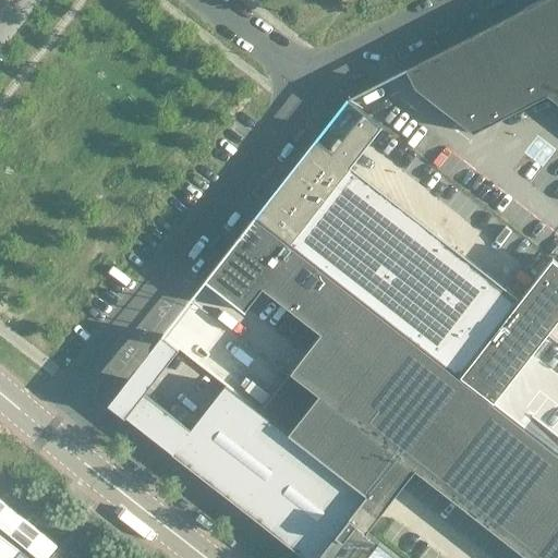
[(557,0),(540,0),(502,20),(415,64),(405,70),(415,89),(435,105),(473,134),(547,96),(557,104),(557,0)]
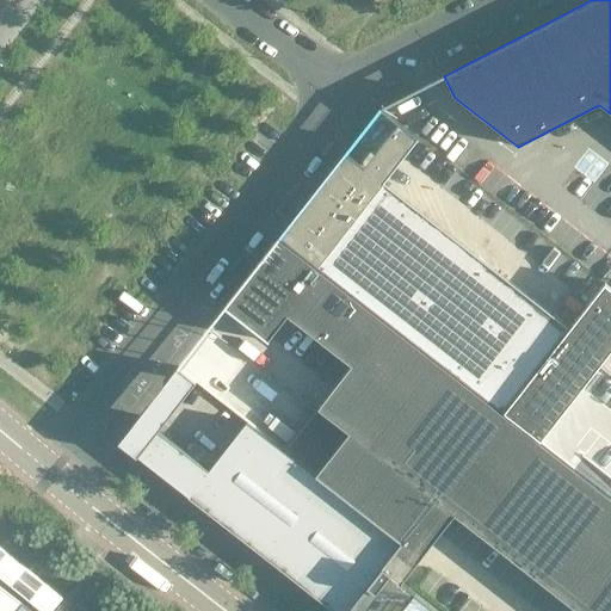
[(568,327),(384,183),(419,140),(397,124),(375,154),(365,167),(346,153),(279,238),(503,412),(568,327)]
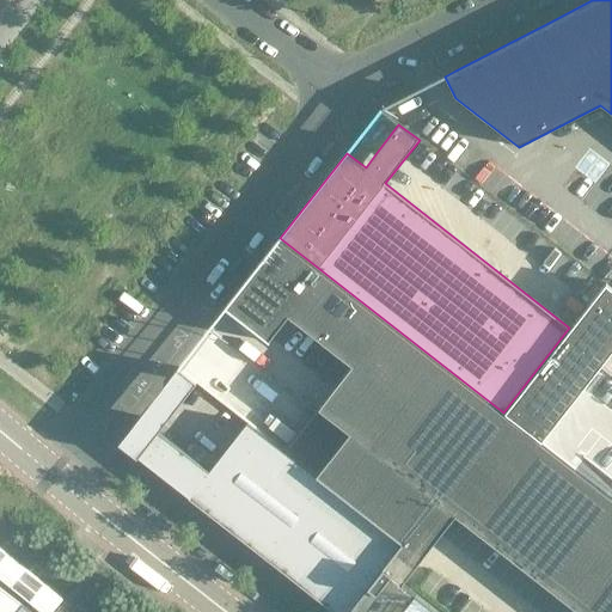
[(611,611),(611,499),(280,239),(225,307),(269,342),(289,317),(353,366),(285,452),(403,544),(349,611),(440,611),(403,583),(457,515),(580,611),(611,611)]
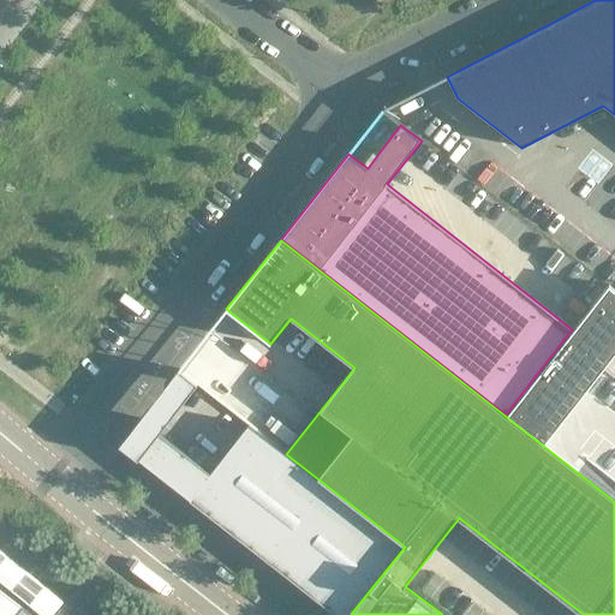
[(614,294),(605,287),(506,415),(577,470),(586,457),(614,478),(614,378),(607,372),(604,376),(599,372),(614,353),(614,294)]
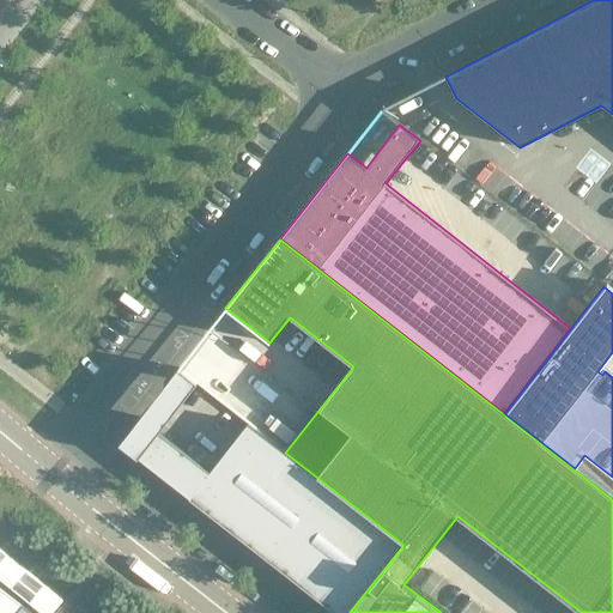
[(211,472),(159,432),(198,384),(178,369),(140,418),(120,444),(334,612),(349,612),(402,545),(248,424),(211,472)]
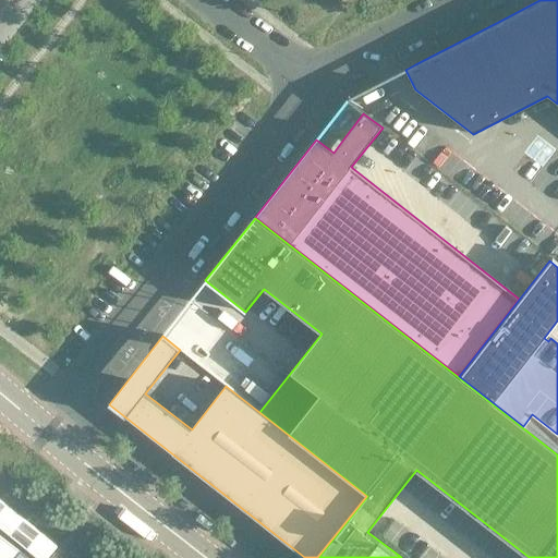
[(0,557),(20,557),(0,542),(0,557)]
